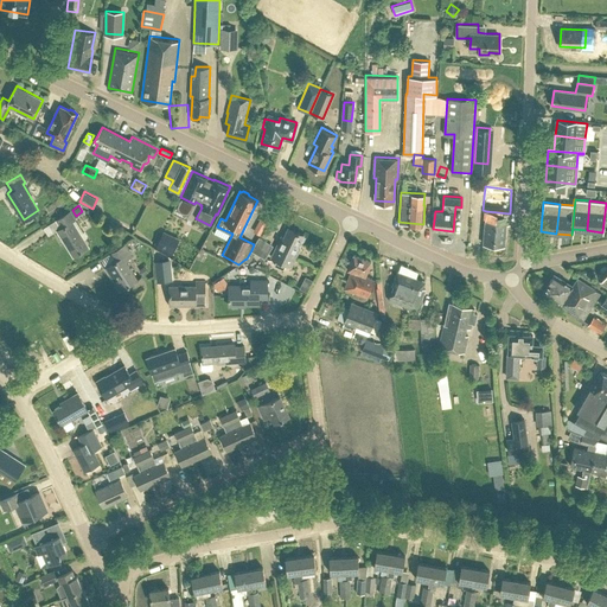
[(70,210),(56,219),(61,227),(57,229),(58,230),(74,255),(88,247),(83,238),(71,221),(75,218),(76,219),(76,218),(71,210),(70,210)]
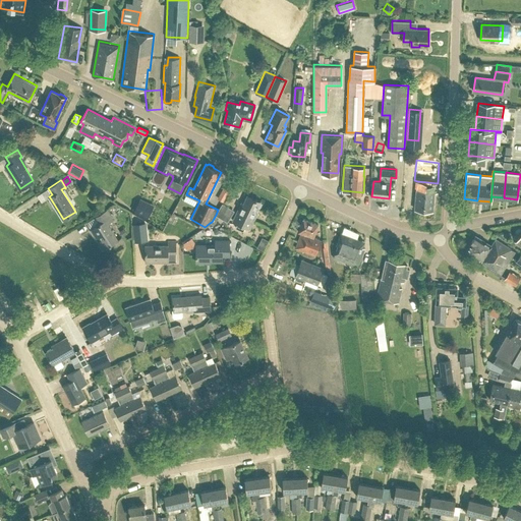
[(417,181),(414,209),(432,210),(435,189),(437,189),(438,183),(417,181)]
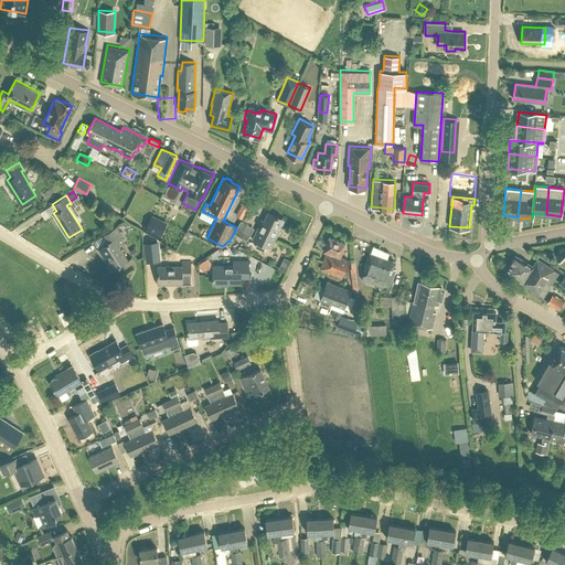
[(242,217),(251,203),(245,199),(236,214),(242,217)]
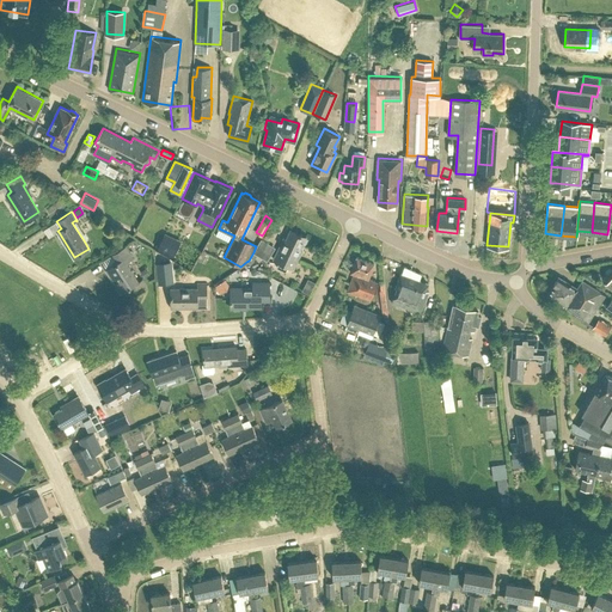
[(28,237),(41,231),(36,222),(23,230),(28,237)]
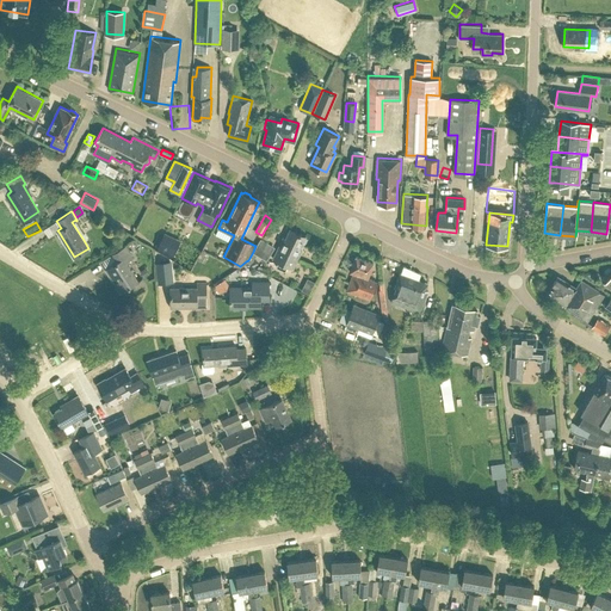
[(272,258),(278,261),(277,266),(285,270),(288,265),(288,266),(289,264),(290,260),(296,263),(298,258),(302,250),(300,248),(306,236),(290,228),(287,238),(281,248),(278,247),(272,258)]
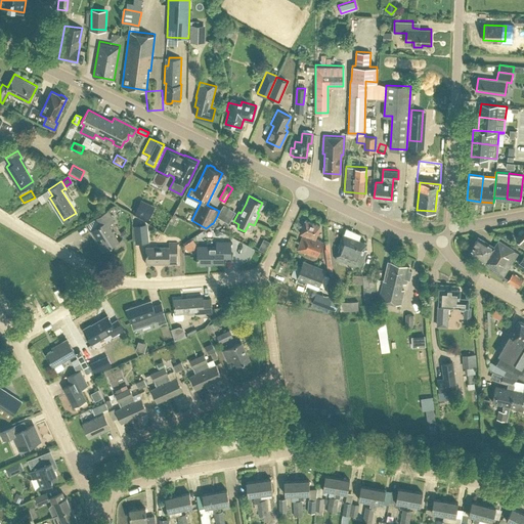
[(142,200),(134,214),(147,221),(155,206),(142,200)]
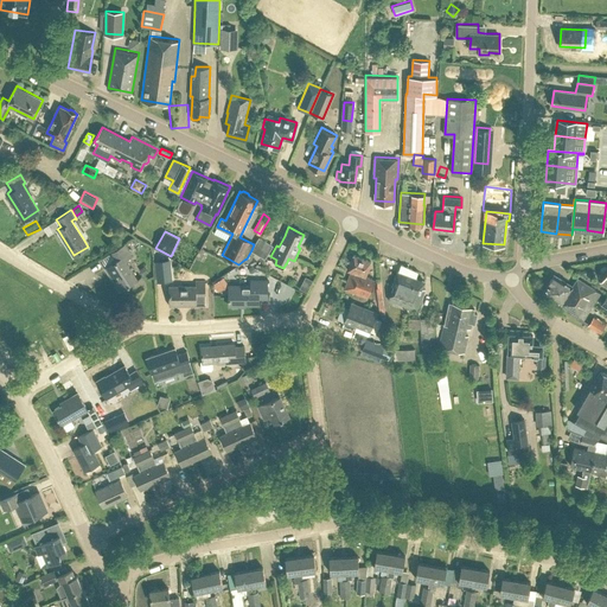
[(104,267),(120,291),(138,279),(126,260),(133,256),(125,243),(112,251),(116,260),(104,267)]
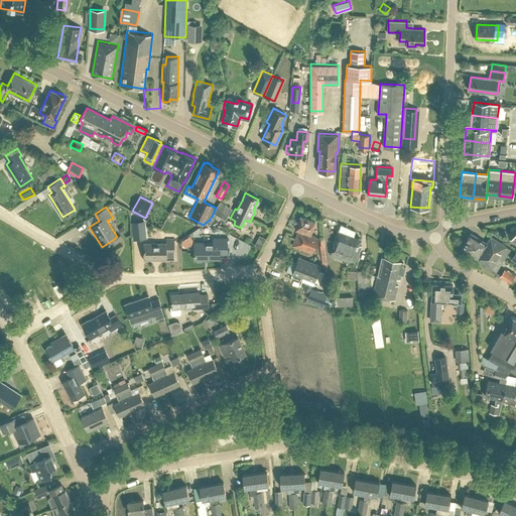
[(118,211),(129,216),(131,212),(120,207),(118,211)]
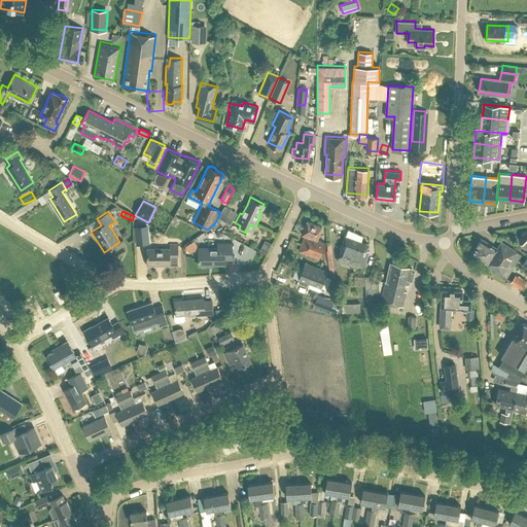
[(300,249),(320,256),(325,243),(317,240),(322,226),(308,220),(302,235),(305,236),(300,249)]
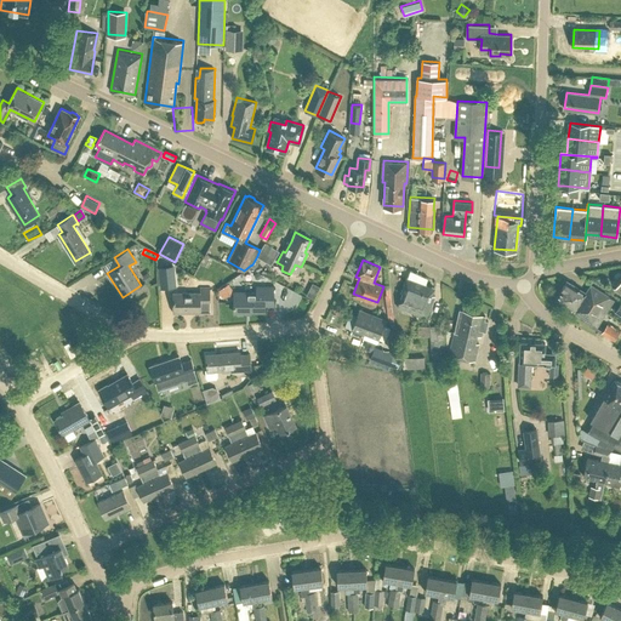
[(159,266),(160,286),(176,285),(174,265),(159,266)]
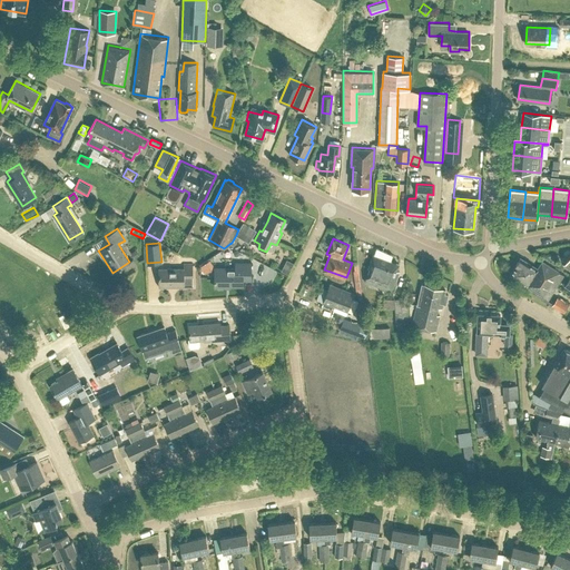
[(163,244),(161,253),(172,254),(172,245),(163,244)]
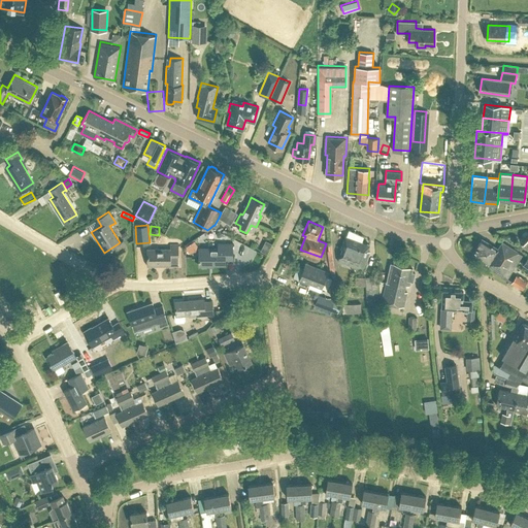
[(338,260),(363,269),(370,251),(367,250),(369,244),(345,235),(341,246),(343,248),(338,260)]
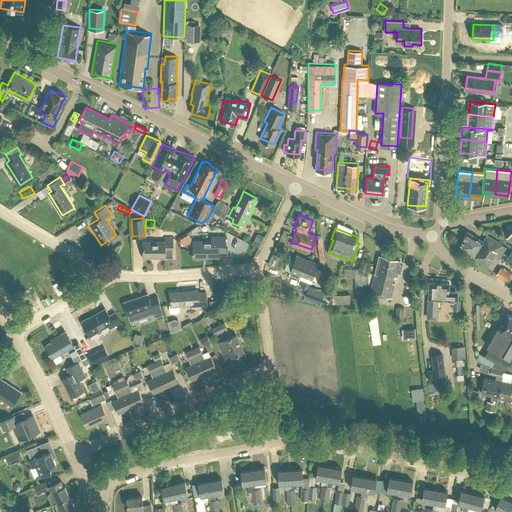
[(463,238),(478,248),(479,246),(484,249),(485,248),(496,255),(502,244),(487,234),(483,241),(468,231),(463,238)]
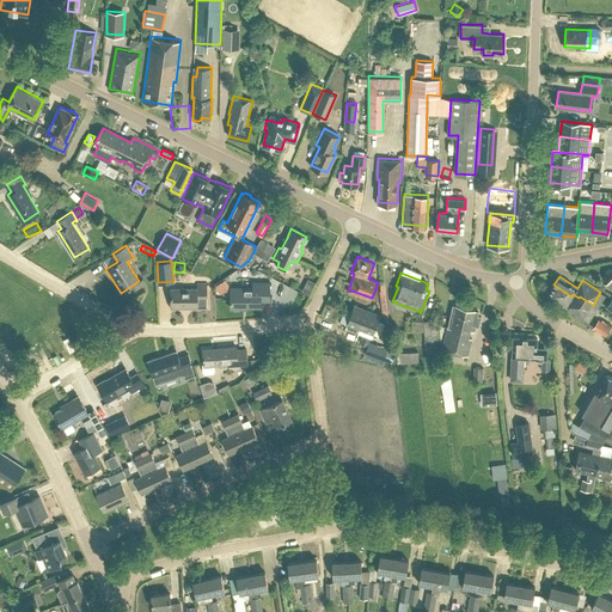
[(220,293),(227,288),(222,280),(215,285),(220,293)]
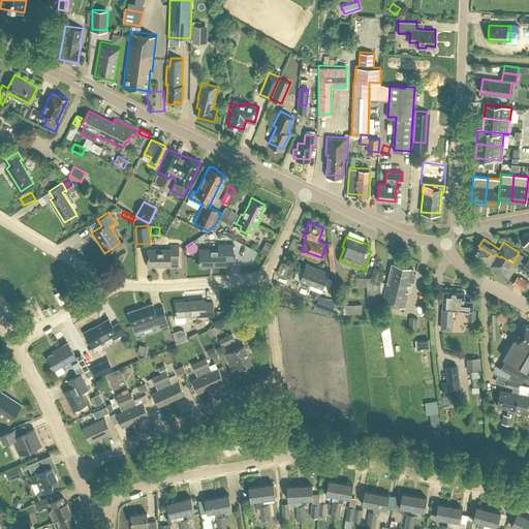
[(147,266),(159,266),(159,265),(163,265),(163,266),(172,266),(179,266),(179,258),(179,244),(170,244),(169,249),(147,249),(147,266)]
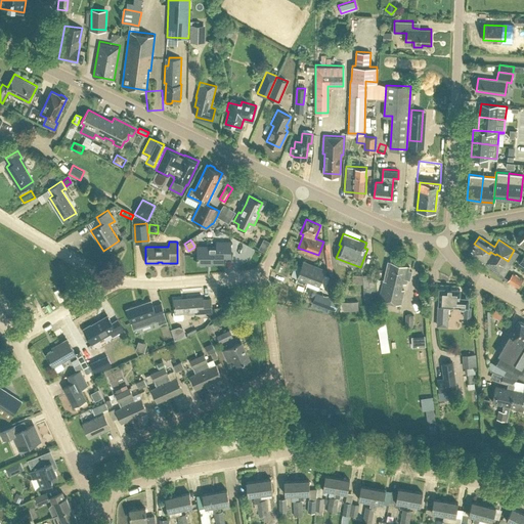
[(198,246),(198,264),(207,264),(207,262),(223,262),(223,257),(230,257),(230,242),(217,242),(217,246),(198,246)]
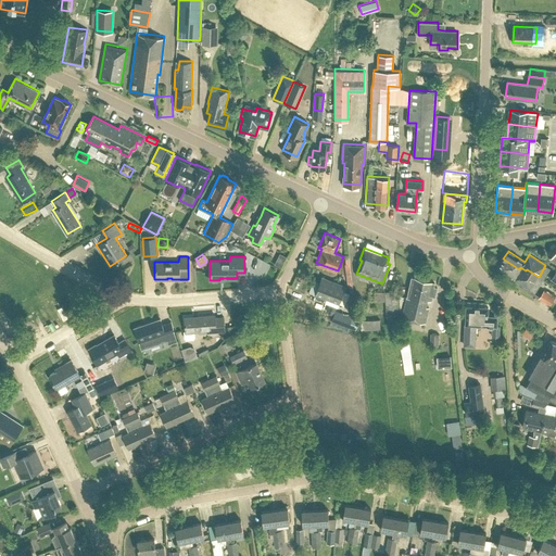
[(497,267),(515,277),(514,279),(520,283),(519,286),(529,291),(539,277),(527,269),(526,270),(520,267),(519,269),(503,258),(497,267)]
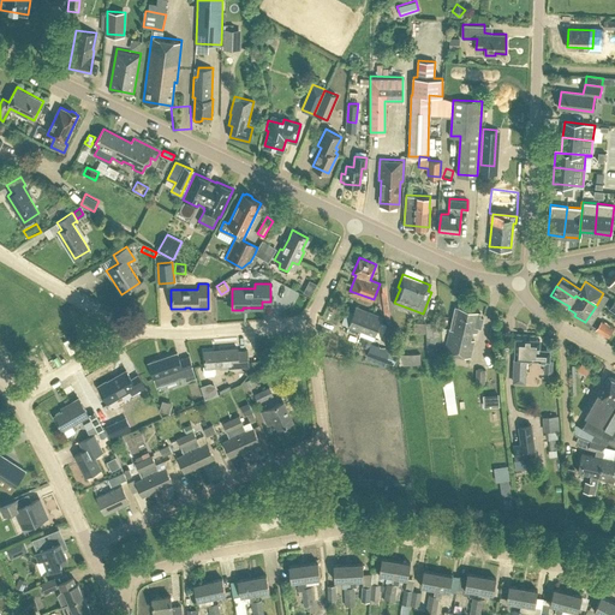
[(346,309),(341,322),(348,324),(347,330),(356,334),(357,333),(358,328),(375,335),(376,332),(380,322),(382,315),(357,305),(353,311),(346,309)]
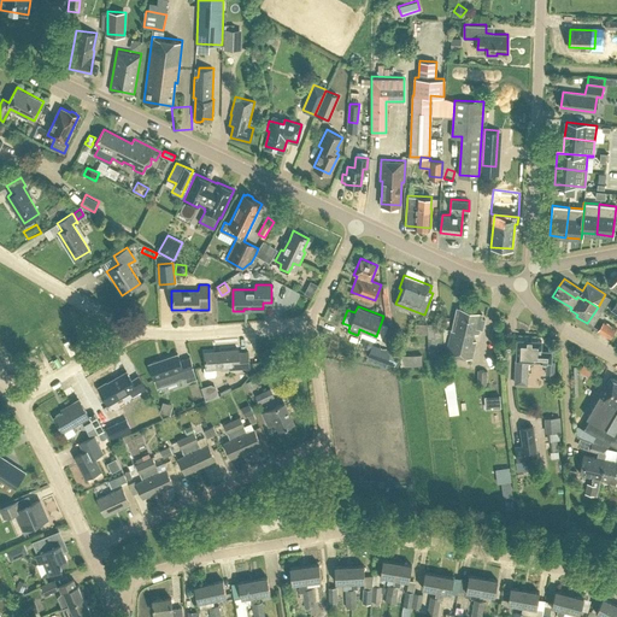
[(482,329),(485,318),(481,318),(482,313),(457,307),(446,352),(471,358),(476,341),(471,340),(474,333),(477,334),(479,328),(482,329)]
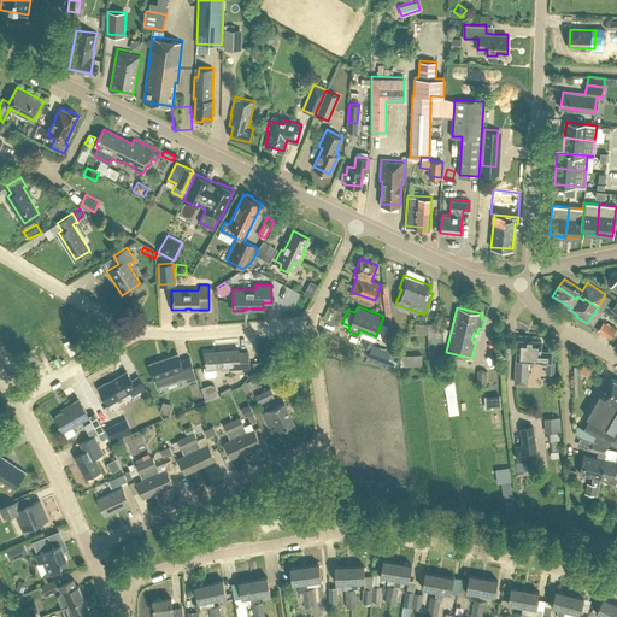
[(416,333),(428,333),(429,350),(441,348),(442,348),(441,322),(427,323),(416,323),(416,333)]
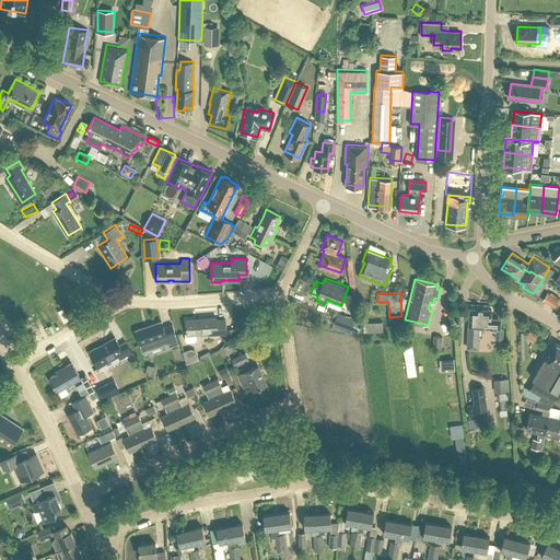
[(553,306),(558,300),(547,292),(543,299),(553,306)]
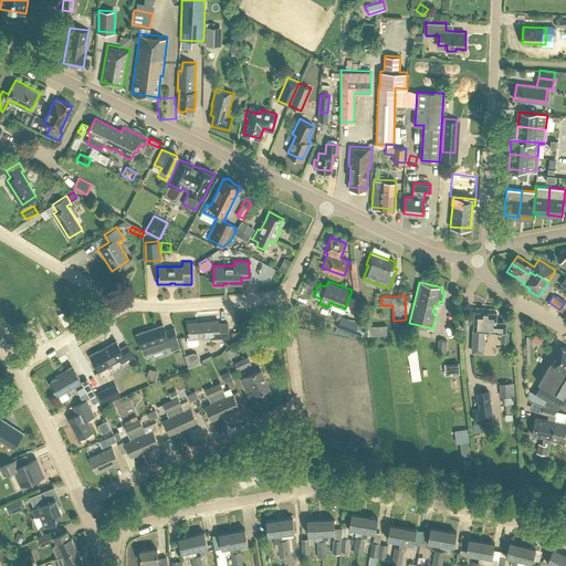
[(473,329),(473,346),(482,346),(483,346),(484,329),(496,331),(498,331),(505,331),(506,321),(496,321),(498,312),(474,311),(473,329)]
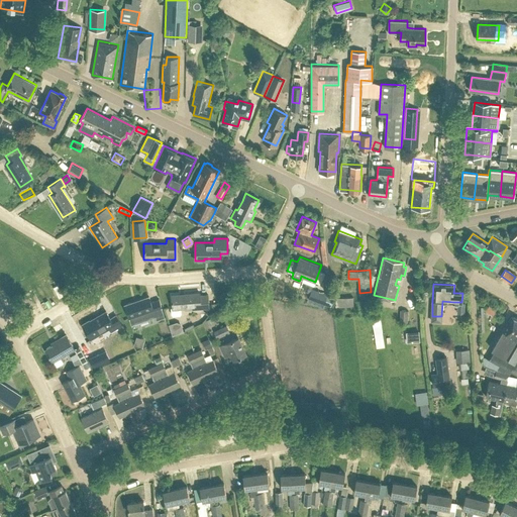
[(327,294),(312,288),(308,298),(323,304),(327,294)]
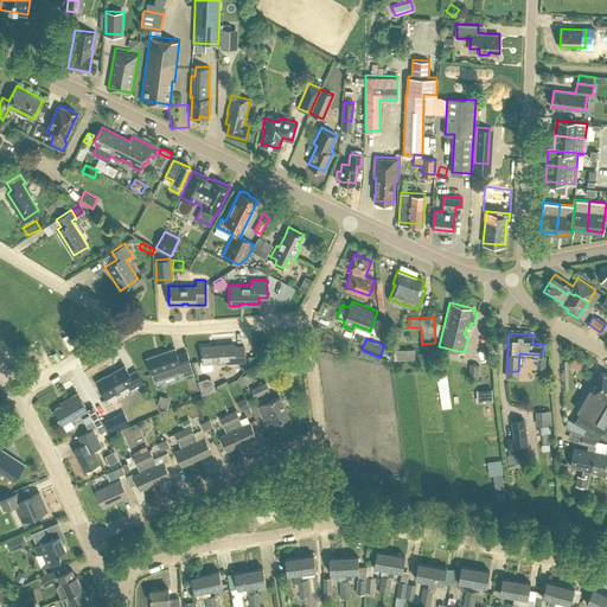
[(235,346),(235,343),(202,346),(203,360),(202,360),(202,369),(204,370),(211,370),(213,368),(212,362),(217,362),(218,363),(246,360),(244,345),(235,346)]
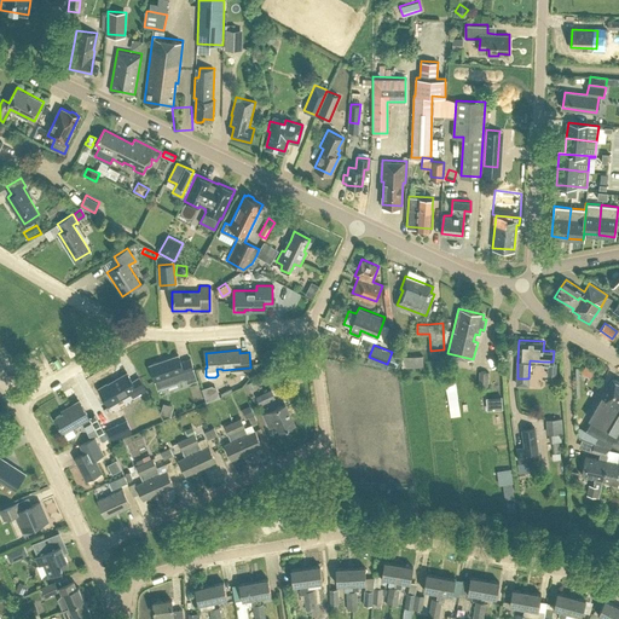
[(155,381),(157,387),(171,382),(175,380),(186,376),(189,382),(197,380),(195,372),(190,358),(181,362),(179,354),(149,364),(155,381)]
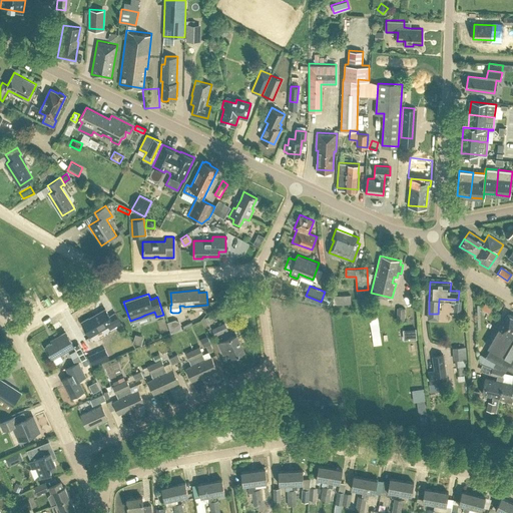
[(110,329),(121,323),(115,312),(109,316),(105,308),(89,318),(89,317),(81,321),(90,336),(108,326),(110,329)]
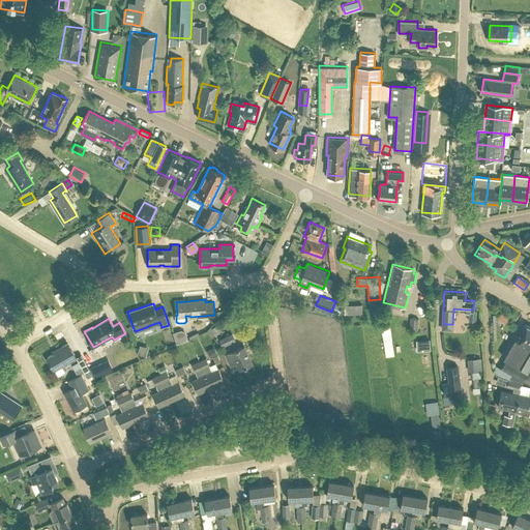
[(410,318),(410,330),(417,330),(418,318),(410,318)]
